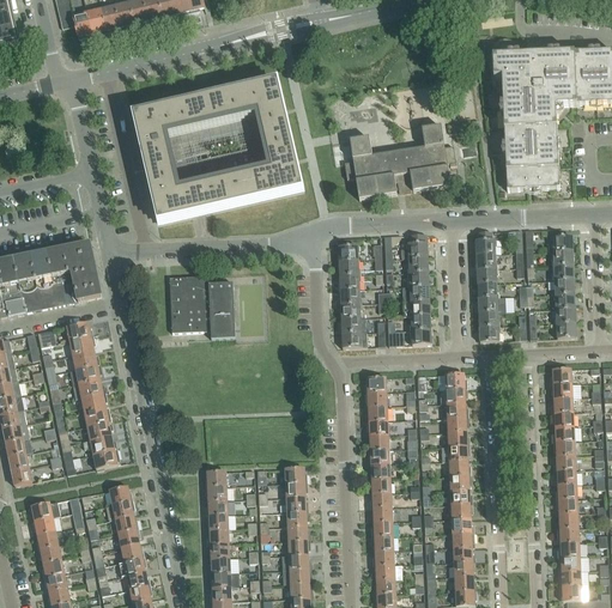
[(133,25),(128,0),(114,4),(119,26),(125,25),(125,26),(133,25)]
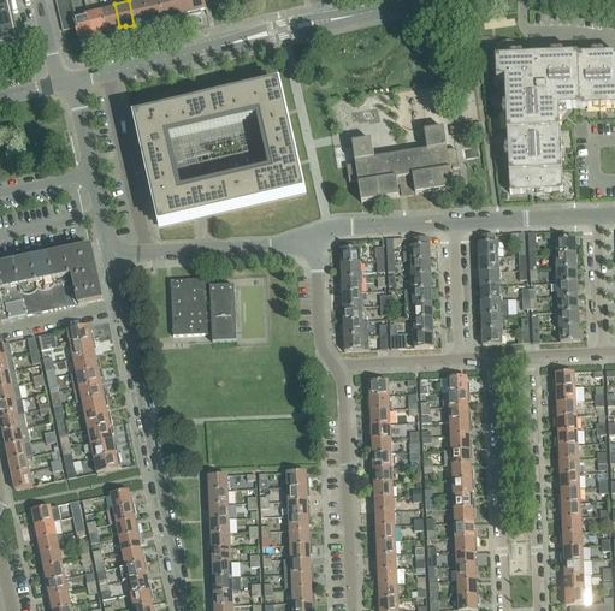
[(148,19),(143,0),(129,0),(134,25),(143,23),(143,21),(148,19)]
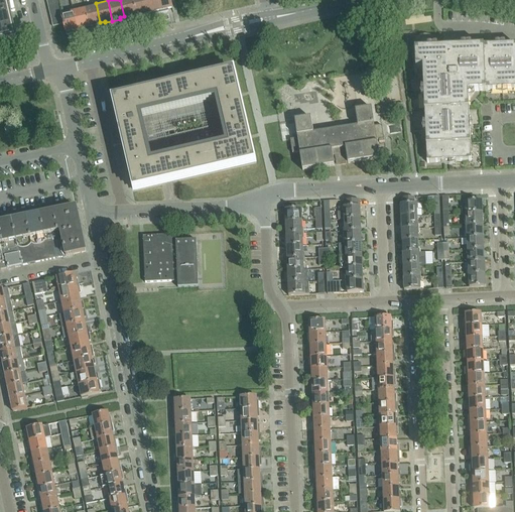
[(136,15),(132,0),(120,0),(124,16),(128,15),(128,17),(136,15)]
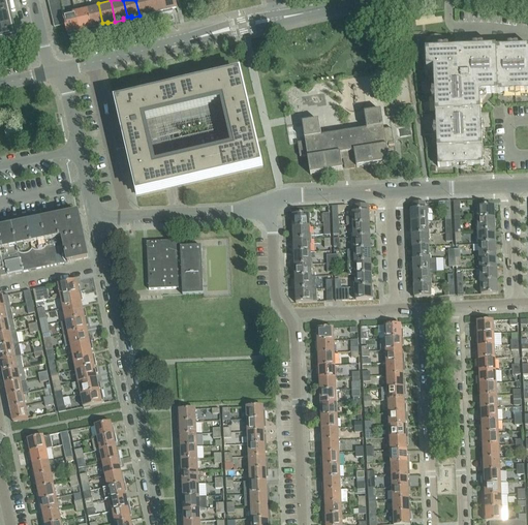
[(151,11),(148,0),(135,0),(140,16),(147,13),(147,12),(151,11)]
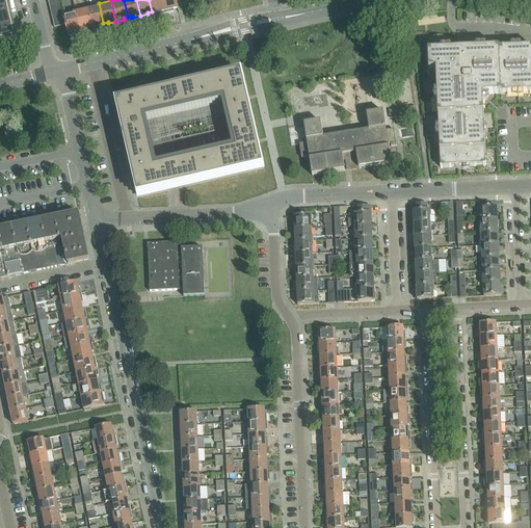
[(164,10),(162,0),(149,0),(152,11),(156,10),(157,11),(164,10)]
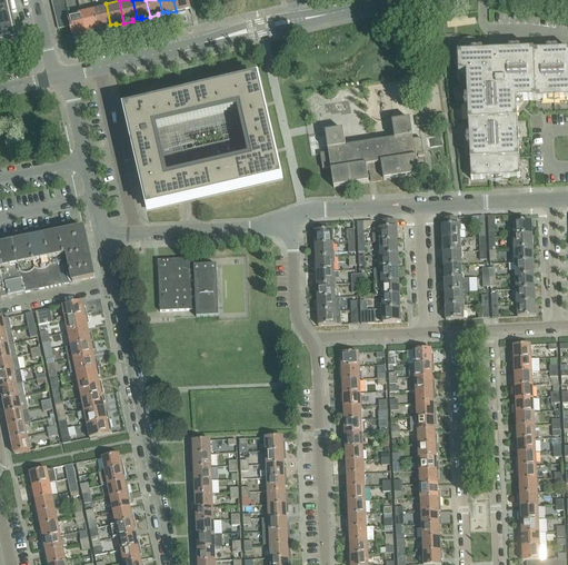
[(189,6),(187,0),(173,0),(176,11),(185,9),(185,7),(189,6)]
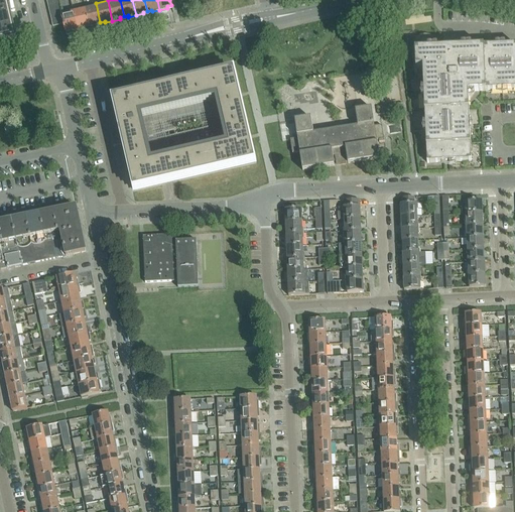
[(0,40),(12,38),(4,2),(0,2),(0,40)]
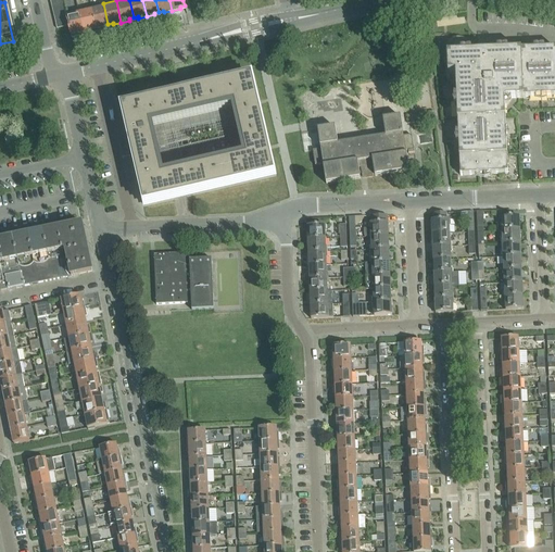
[(108,24),(103,3),(91,7),(96,28),(104,26),(104,24),(108,24)]
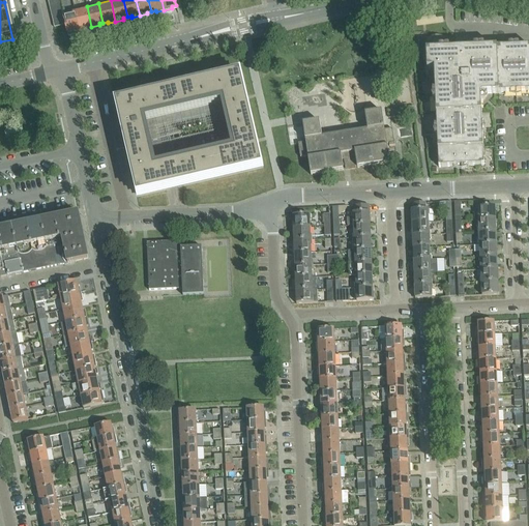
[(91,27),(87,6),(75,8),(79,28),(83,27),(84,29),(91,27)]
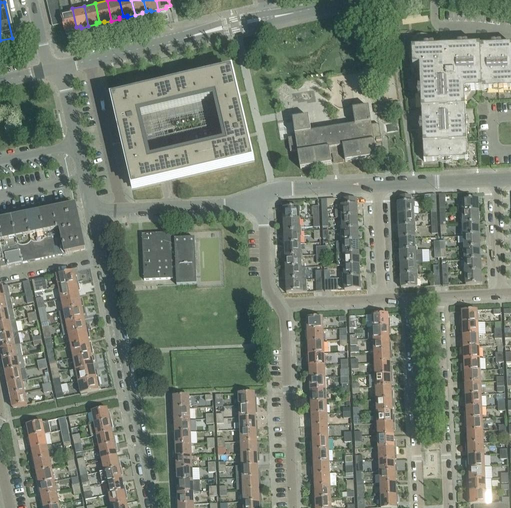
[(76,27),(72,8),(60,11),(60,14),(62,20),(64,30),(65,30),(65,31),(73,30),(72,28),(76,27)]
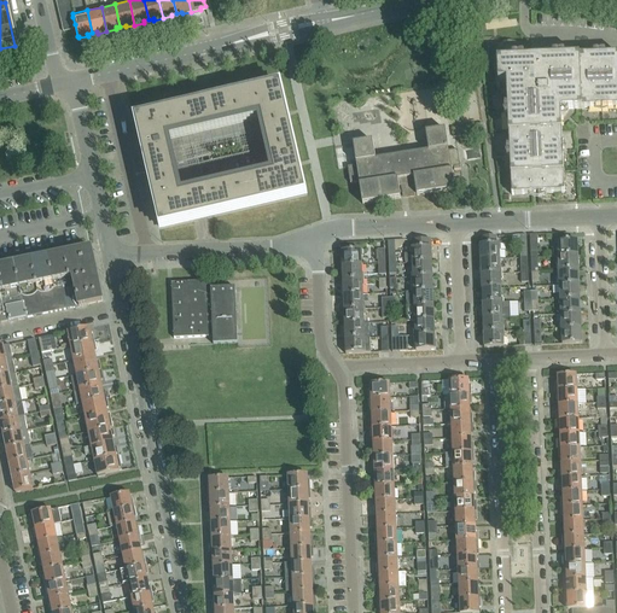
[(616,103),(616,50),(558,53),(558,62),(547,63),(547,53),(522,54),(521,48),(521,47),(519,46),(518,45),(518,44),(516,41),(514,41),(513,40),(512,40),(510,39),(507,39),(506,40),(505,40),(502,40),(501,41),(501,42),(500,42),(499,44),(499,45),(498,46),(498,47),(496,48),(496,50),(496,52),(498,77),(506,77),(511,191),(564,188),(560,109),(563,106),(616,103)]
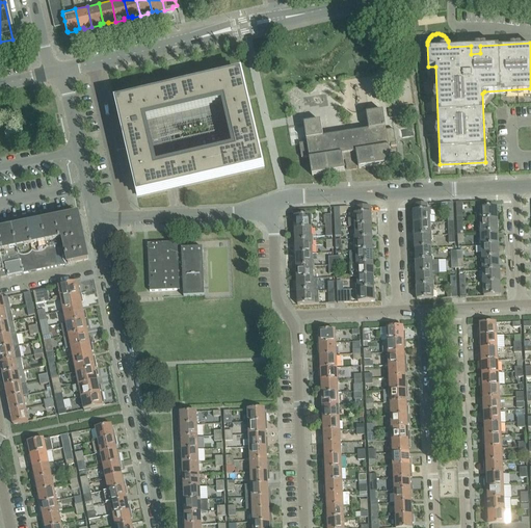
[(262,163),(240,70),(115,99),(137,192),(262,163)]
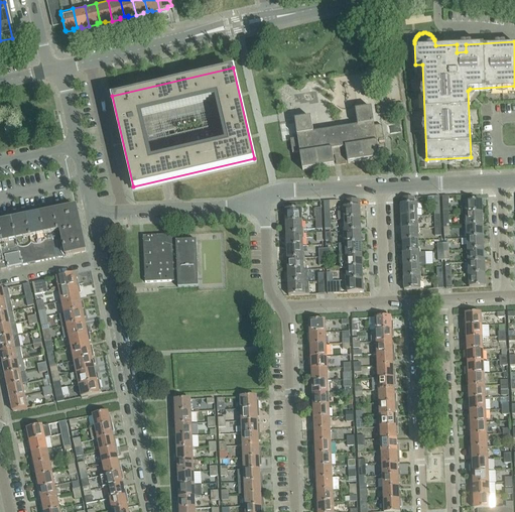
[(402,100),(377,104),(378,111),(403,108),(402,100)]
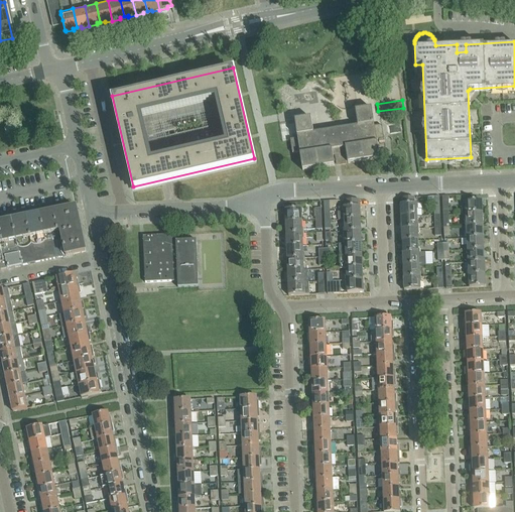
[(378,139),(383,138),(383,136),(381,122),(374,123),(371,105),(355,107),(357,123),(312,129),(309,114),(293,117),(296,135),(289,136),(291,150),(299,149),(302,167),(334,162),(332,147),(338,146),(340,160),(347,159),(348,160),(379,155),(376,137),(378,136),(378,139)]
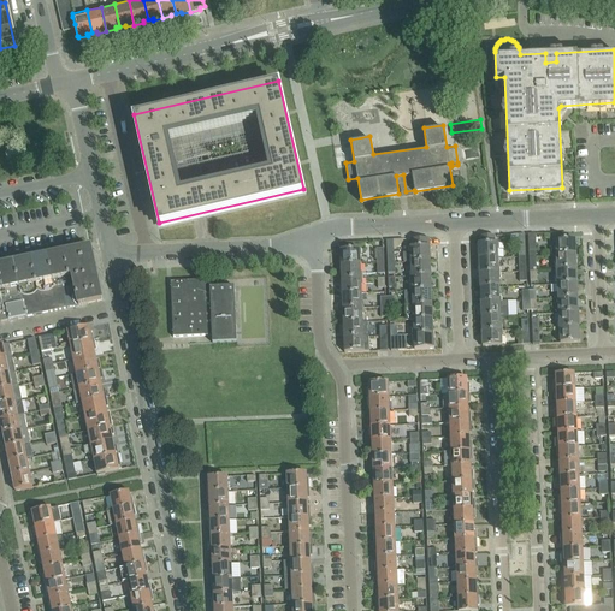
[(574,236),(566,237),(566,229),(554,230),(554,237),(555,251),(574,250),(574,236)]
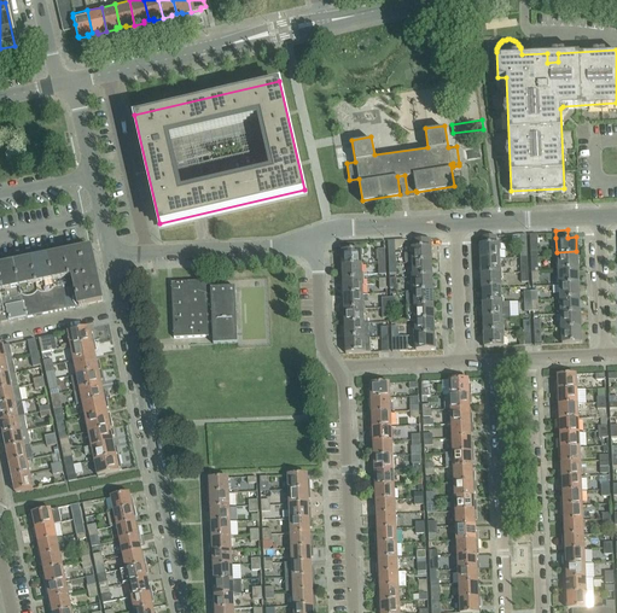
[(498,255),(498,247),(500,247),(500,240),(495,240),(495,233),(481,233),(481,241),(478,241),(479,256),(498,255)]
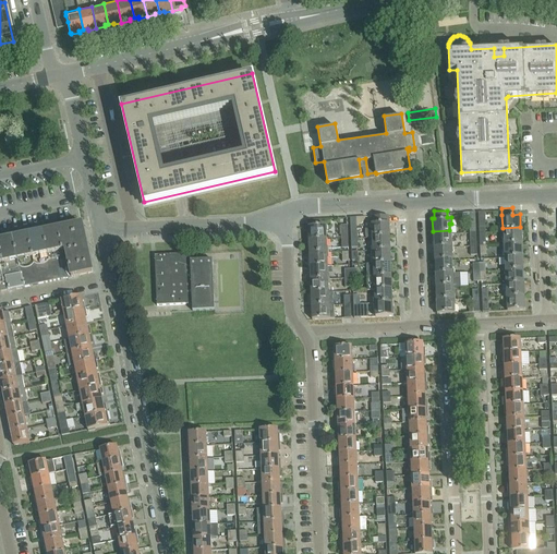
[(389,233),(388,219),(371,220),(370,220),(370,226),(364,226),(365,233),(371,233),(372,235),(389,233)]
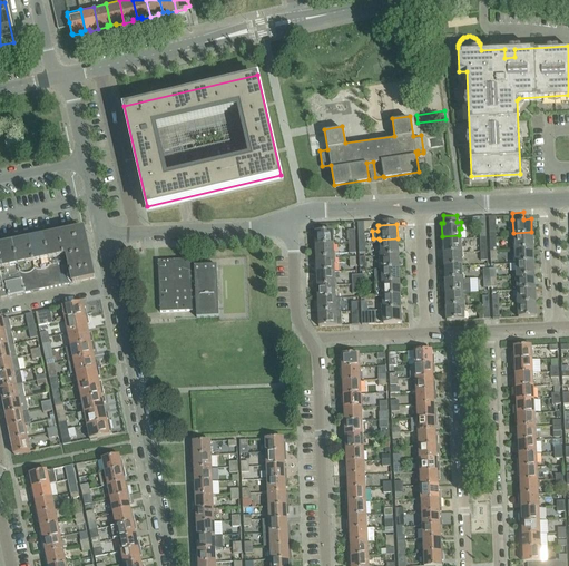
[(94,275),(84,225),(58,231),(64,253),(60,254),(64,272),(55,274),(56,283),(82,277),(94,275)]
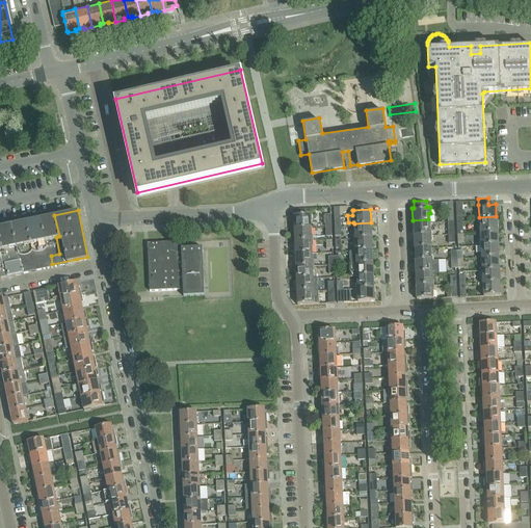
[(293,213),(294,226),(310,225),(310,217),(312,217),(312,212),(293,213)]
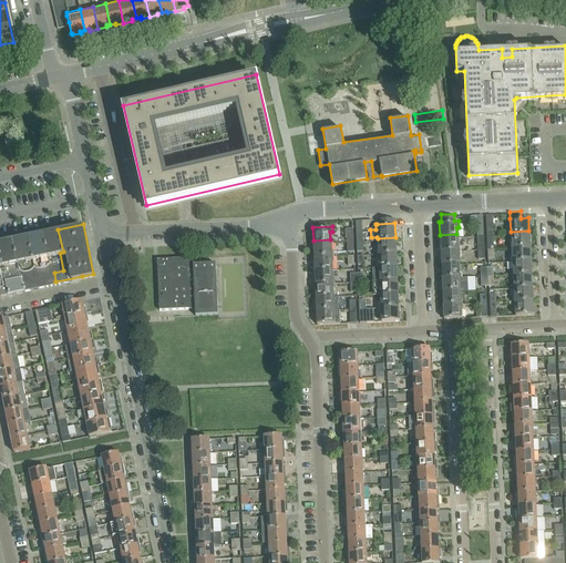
[(63,270),(60,253),(63,252),(58,229),(42,233),(43,237),(52,282),(55,282),(54,273),(63,270)]
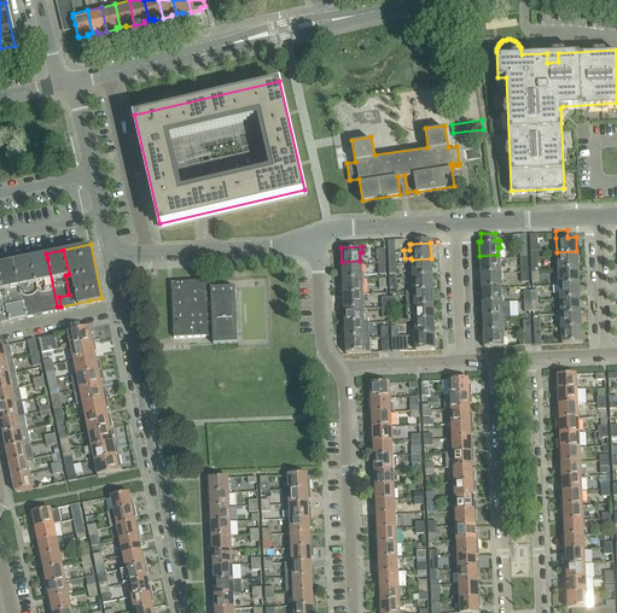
[(577,266),(576,251),(557,252),(557,262),(556,262),(556,267),(577,266)]
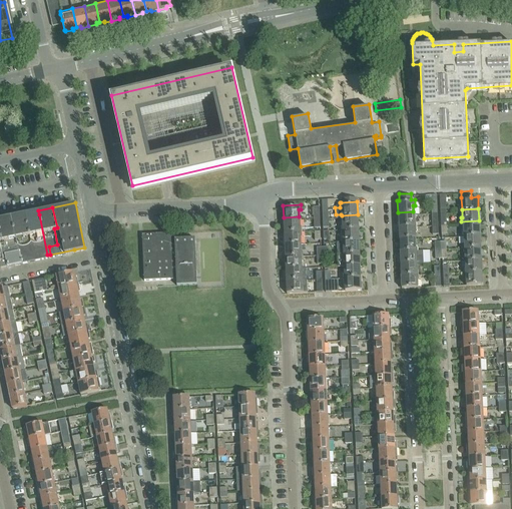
[(47,255),(39,214),(38,210),(25,213),(26,217),(34,258),(47,255)]
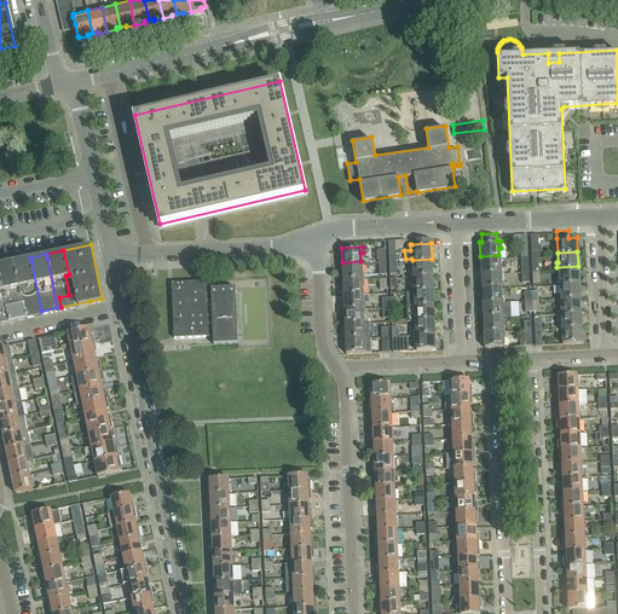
[(500,264),(498,255),(480,256),(480,271),(502,270),(502,264),(500,264)]
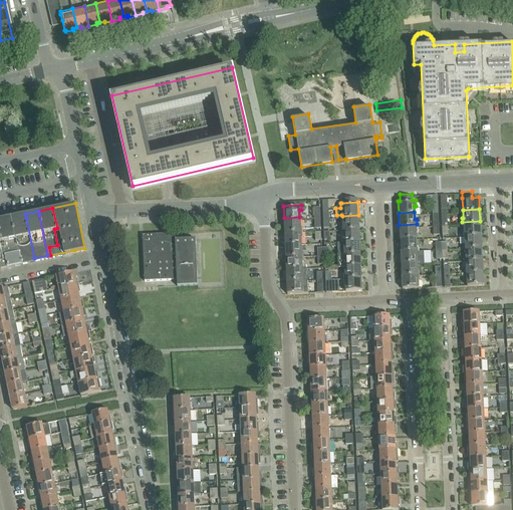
[(34,258),(26,218),(25,214),(11,217),(11,221),(20,261),(34,258)]
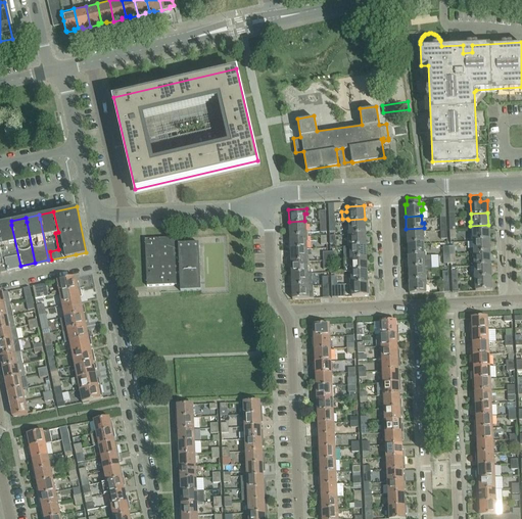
[(365,231),(365,219),(348,220),(348,232),(365,231)]
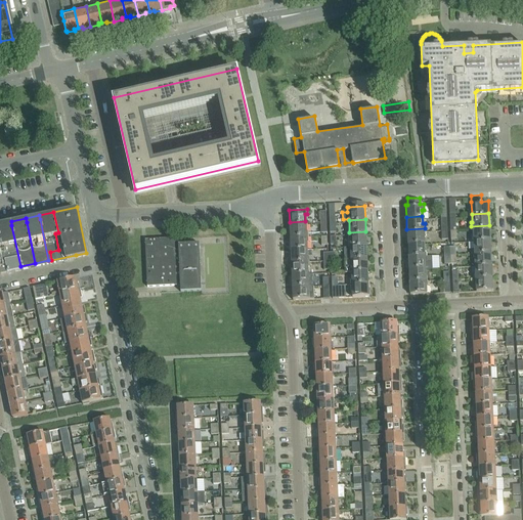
[(20,266),(11,225),(11,221),(0,223),(0,240),(6,269),(20,266)]
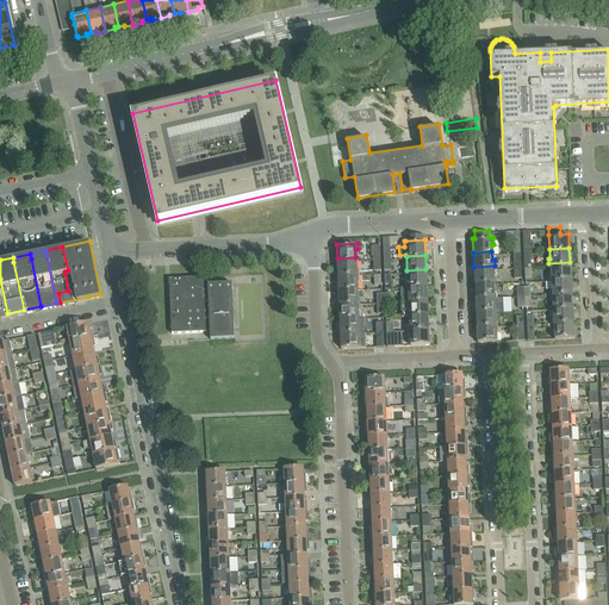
[(356,266),(355,257),(337,259),(337,273),(358,272),(358,266),(356,266)]
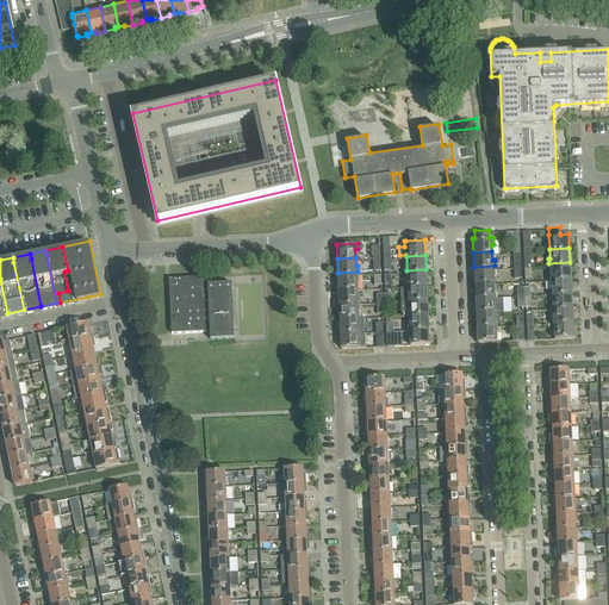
[(571,278),(570,262),(548,263),(548,270),(550,270),(551,278),(571,278)]
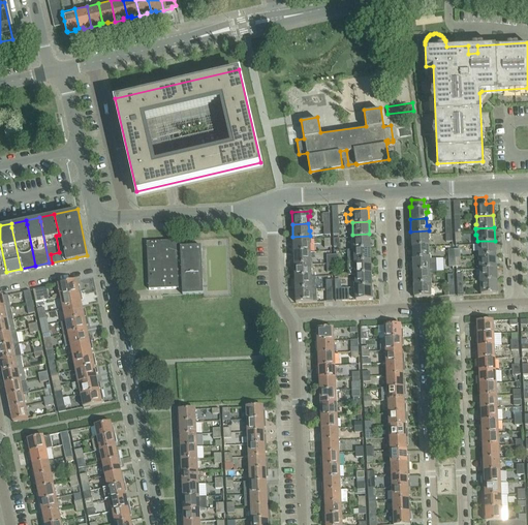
[(429,236),(429,230),(410,232),(411,244),(428,244),(428,236),(429,236)]
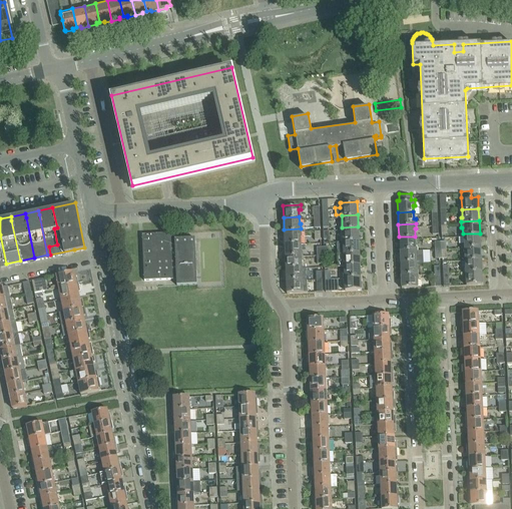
[(358,238),(358,226),(342,227),(343,239),(358,238)]
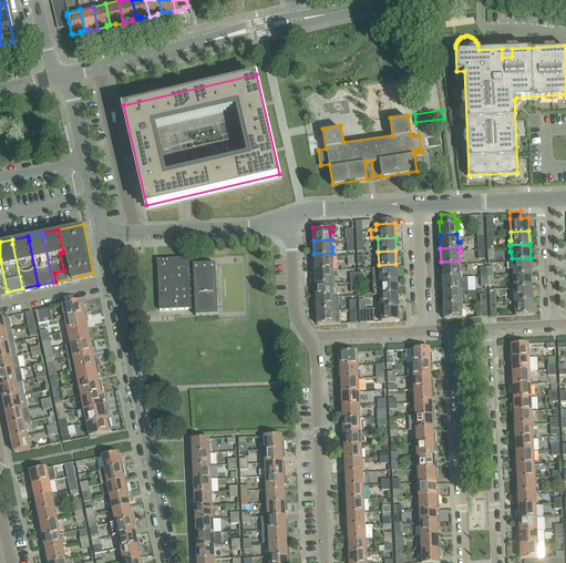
[(333,258),(332,253),(314,254),(315,267),(331,266),(331,259),(333,258)]
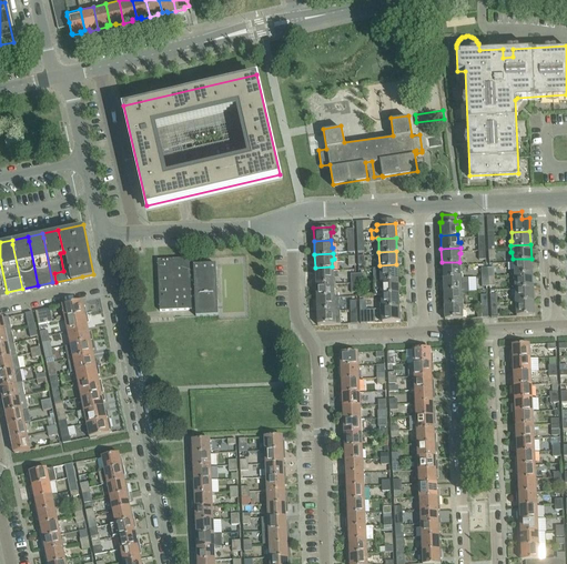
[(218,312),(215,261),(200,262),(192,262),(192,255),(157,257),(159,308),(194,305),(194,313),(218,312)]
